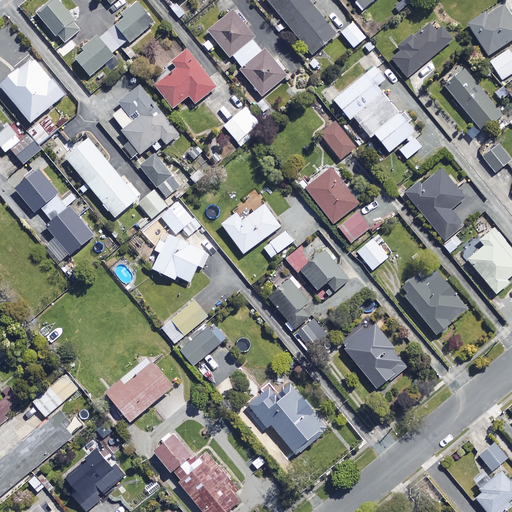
[(83,31),(58,0),(57,0),(38,15),(63,46),(83,31)]
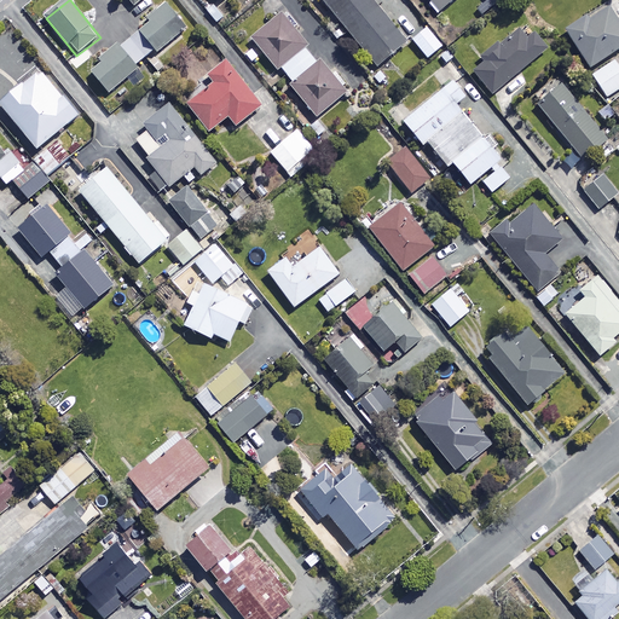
[(409,46),(369,0),(320,0),(380,70),(409,46)]
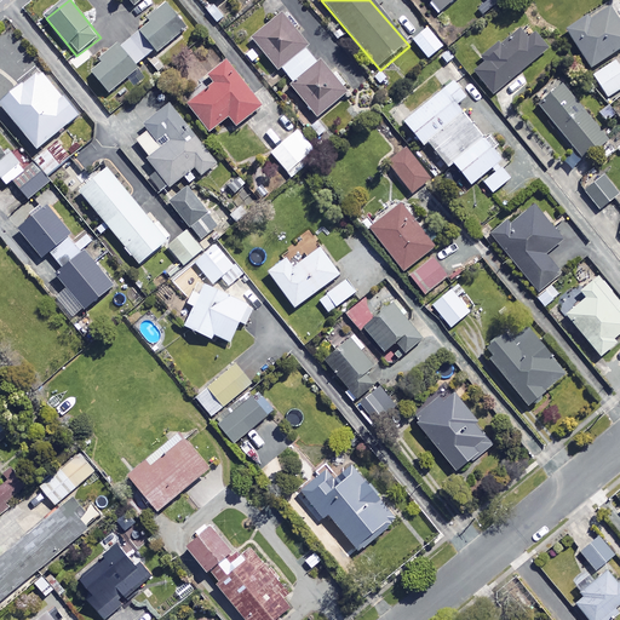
[(426,0),(441,16),(459,0),(426,0)]
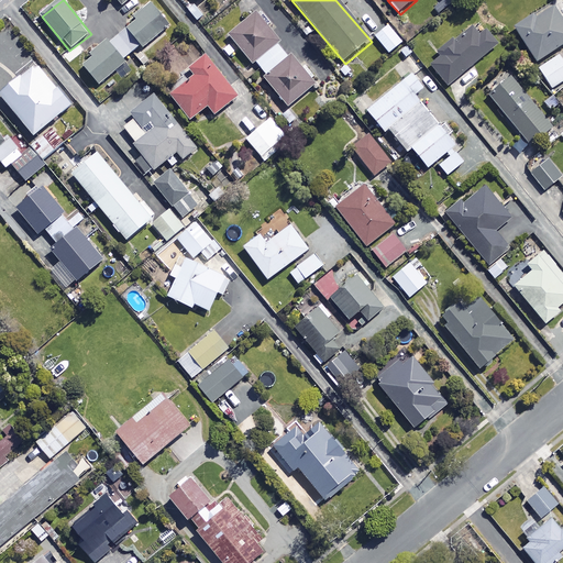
[(562,43),(562,24),(550,4),(514,26),(536,61),(562,43)]
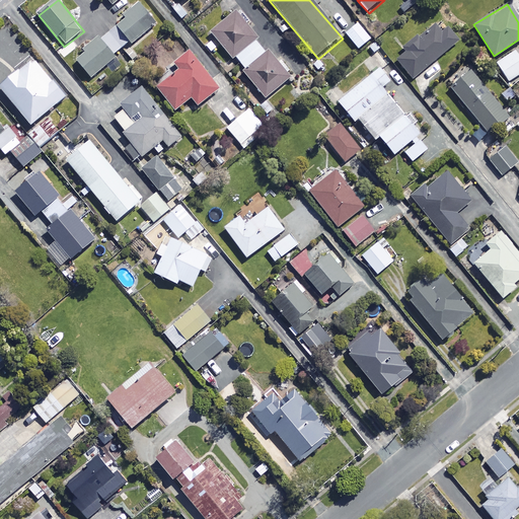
[(157,25),(141,5),(126,17),(128,20),(76,60),(91,79),(120,57),(119,56),(157,25)]
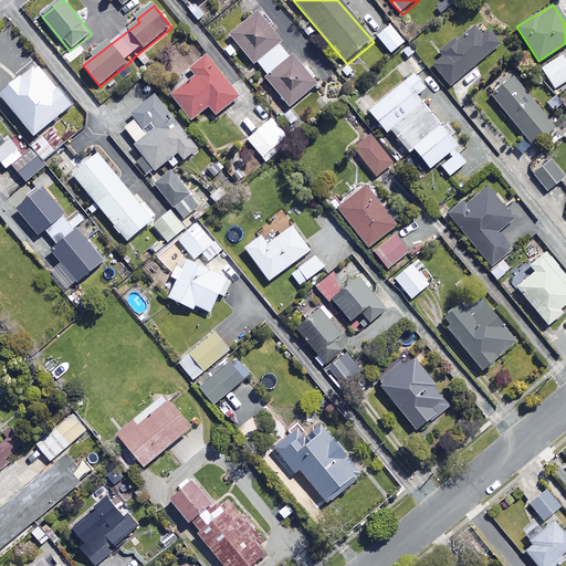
[(266,80),(292,109),(318,87),(295,59),(292,61),(281,48),(284,45),(260,16),(232,38),(257,66),(259,65),(269,77),(266,80)]
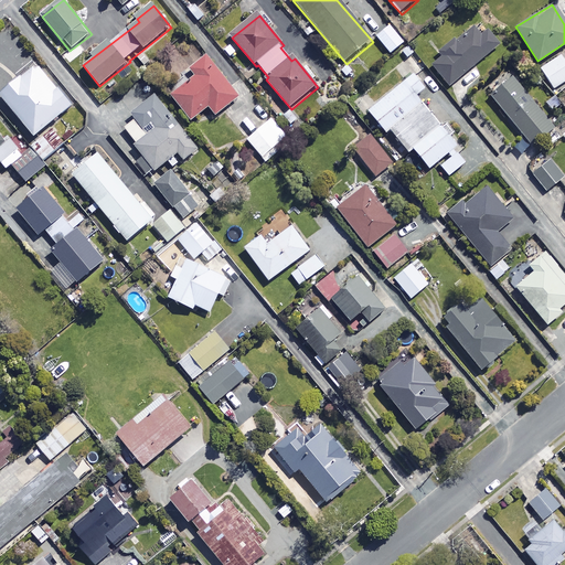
[(480,34),(473,25),(455,41),(452,39),(439,50),(443,54),(430,64),(448,85),(498,43),(486,29),(480,34)]
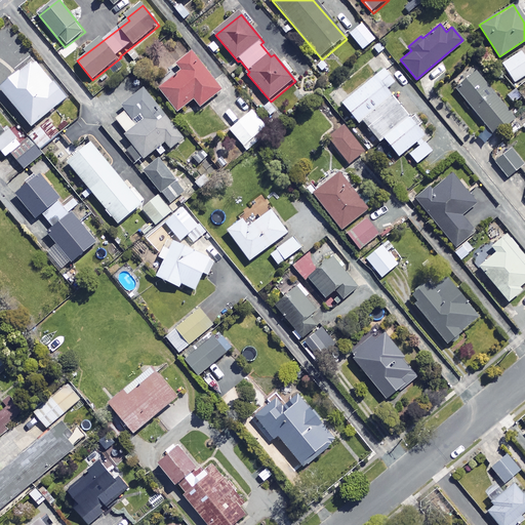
[(376,42),(362,25),(350,35),(364,52),(376,42)]
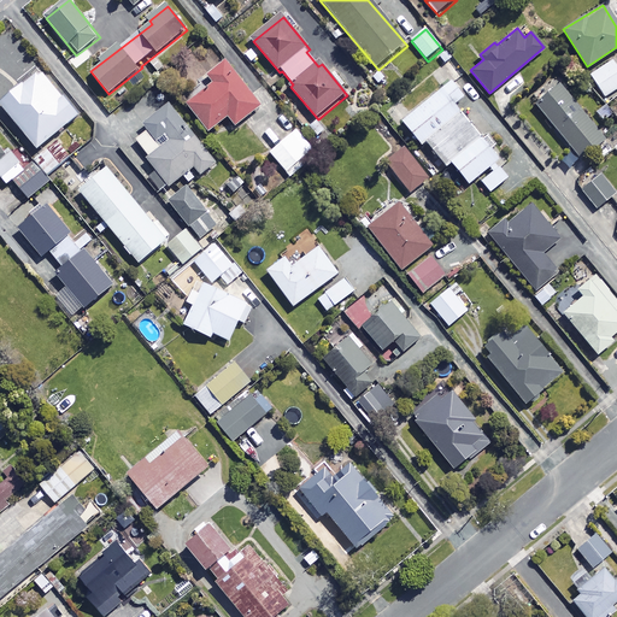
[(451,53),(440,60),(453,77),(463,70),(451,53)]
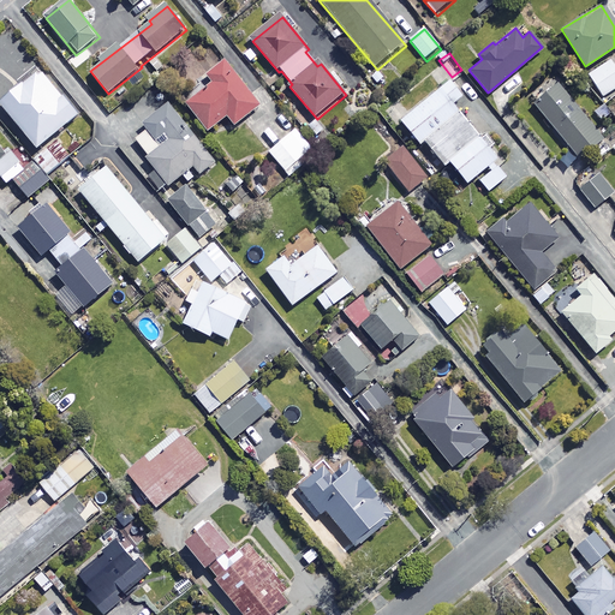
[(614,85),(614,69),(609,59),(586,72),(599,95),(614,85)]
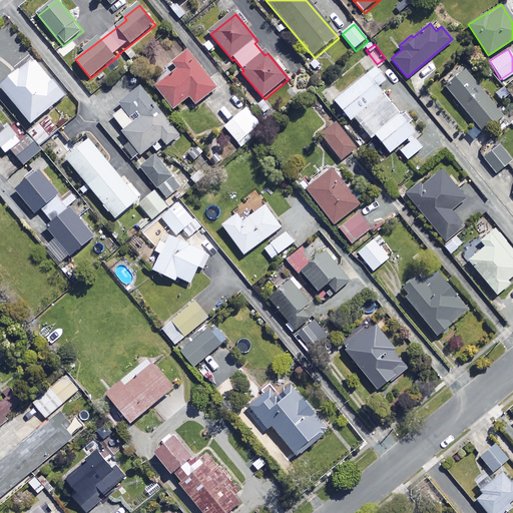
[(217,90),(189,53),(174,65),(179,72),(158,89),(175,112),(191,100),(196,106),(217,90)]
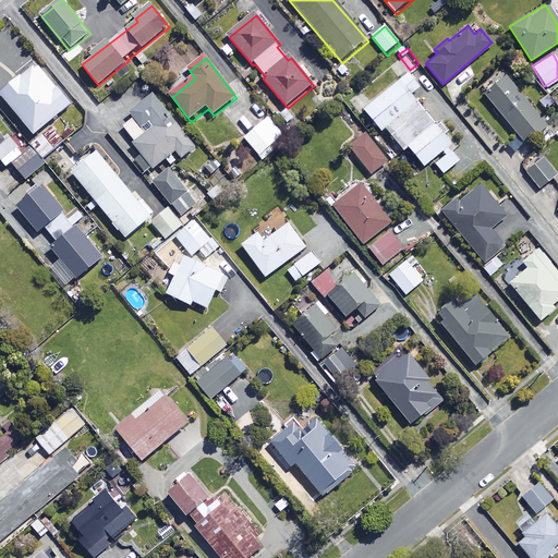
[(72,108),(39,68),(3,98),(36,138),(72,108)]
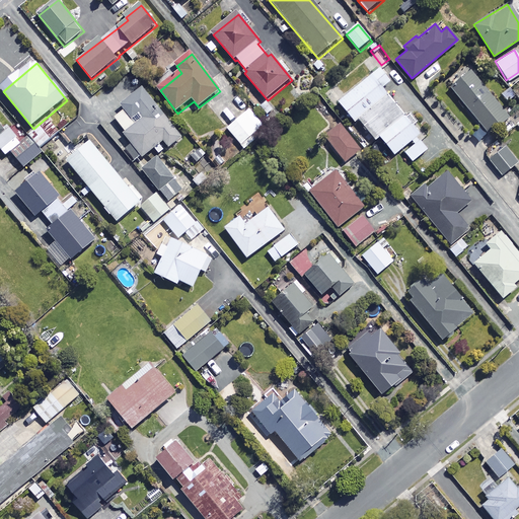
[(354,121),(357,118),(374,138),(379,134),(393,151),(418,132),(412,124),(417,120),(410,110),(404,115),(381,86),(389,79),(379,67),(338,99),(354,121)]
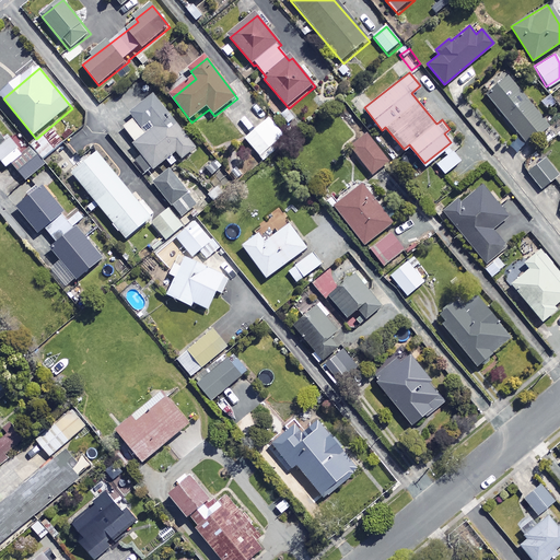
[(547,124),(508,73),(485,92),(524,141),(547,124)]
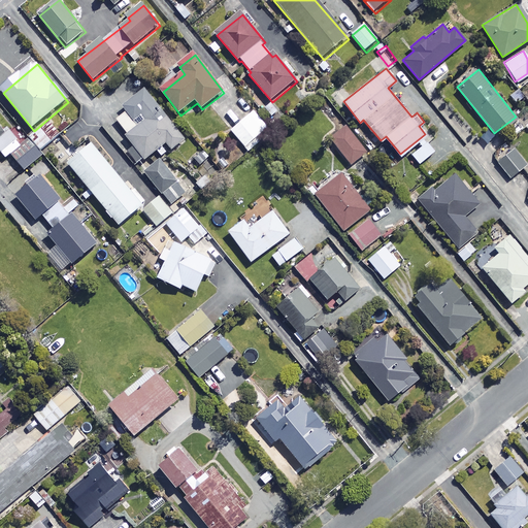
[(187,141),(147,91),(124,109),(128,114),(118,122),(136,145),(126,153),(138,168),(168,145),(173,152),(187,141)]
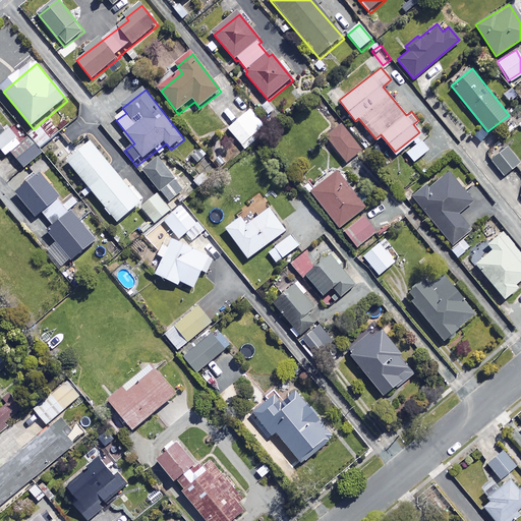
[(268,129),(250,111),(229,130),(245,150),(268,129)]
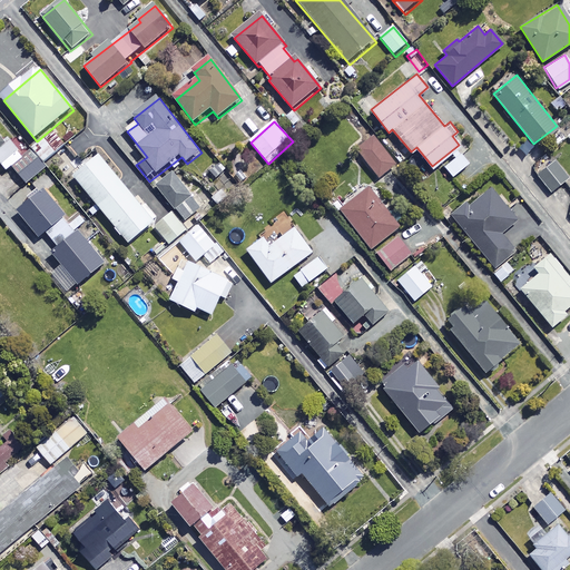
[(395,164),(372,134),(355,147),(377,177),(395,164)]
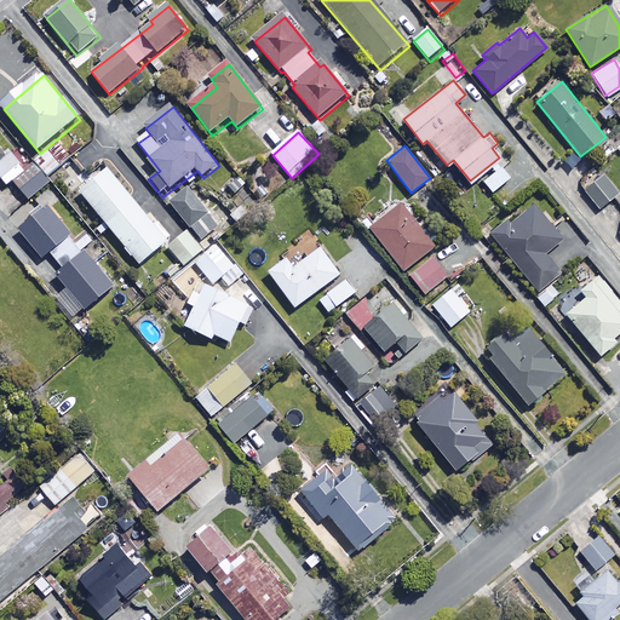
[(510,177),(498,162),(491,168),(493,171),(481,181),(483,183),(478,187),(487,195),(510,177)]
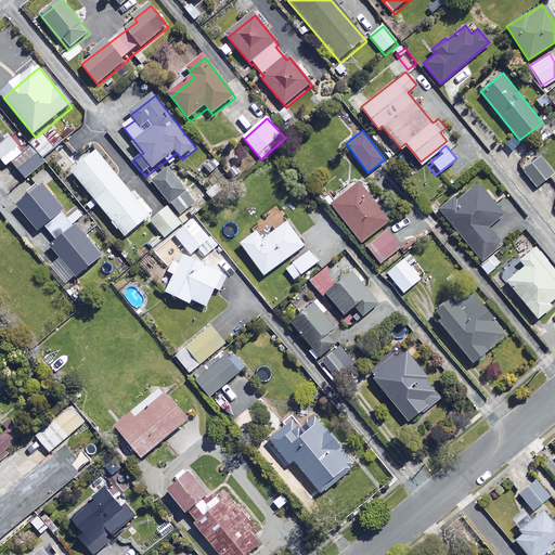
[(34,149),(14,166),(28,182),(48,165),(34,149)]
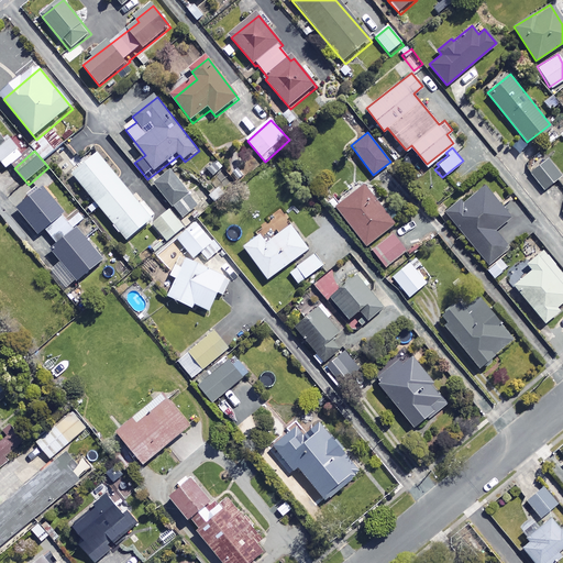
[(142,208),(100,156),(75,177),(129,243),(157,220),(145,205),(142,208)]
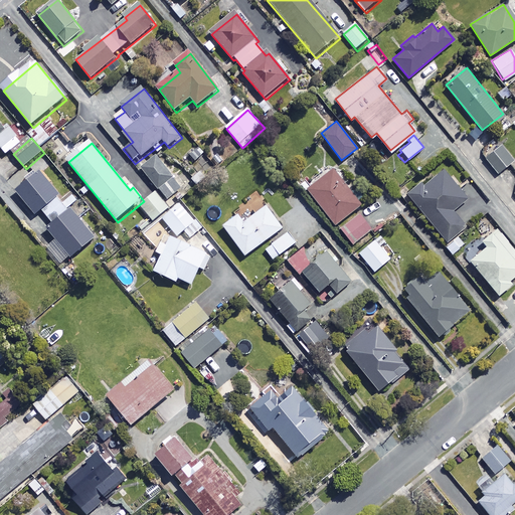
[(514,160),(501,144),(484,158),(497,174),(514,160)]
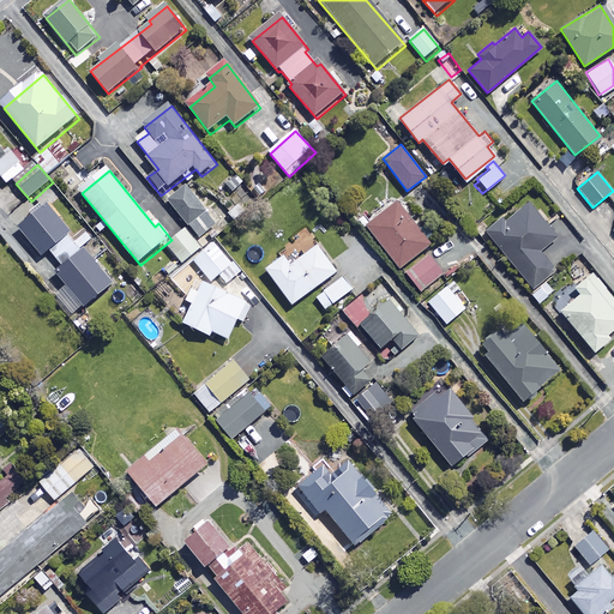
[(205,214),(188,188),(167,204),(185,228),(205,214)]
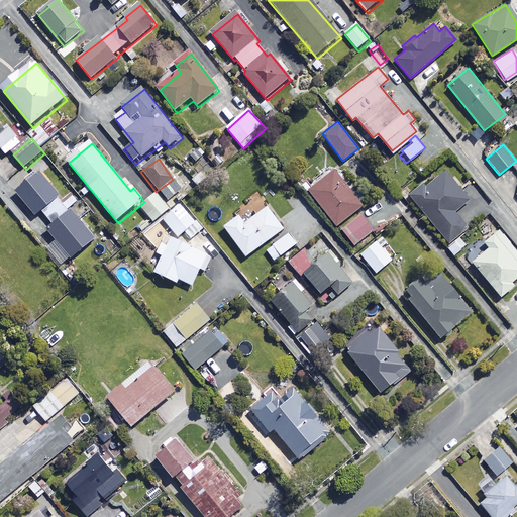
[(362,204),(333,168),(307,189),(335,224),(362,204)]
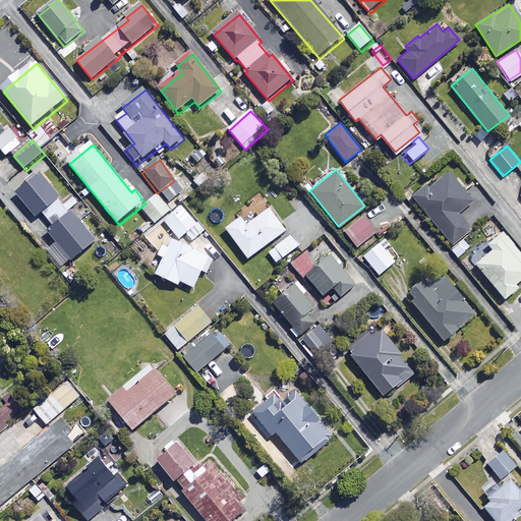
[(471,200),(448,171),(428,187),(426,184),(412,195),(451,244),(470,228),(458,212),(471,200)]
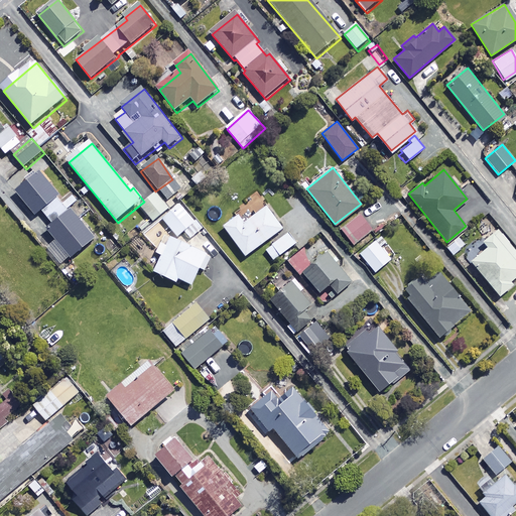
[(60,199),(41,175),(18,195),(36,219),(60,199)]
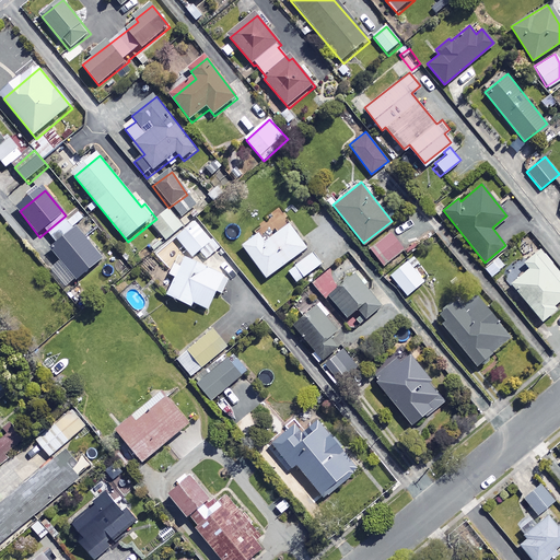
[(189,197),(174,209),(183,219),(198,207),(189,197)]
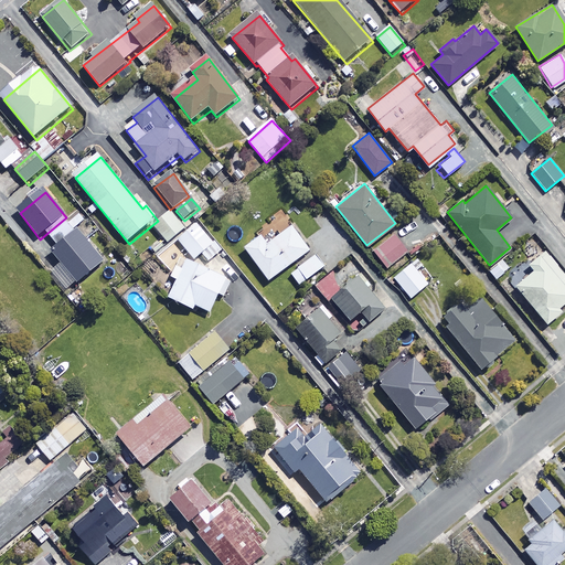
[(187,232),(170,212),(153,225),(170,245),(187,232)]
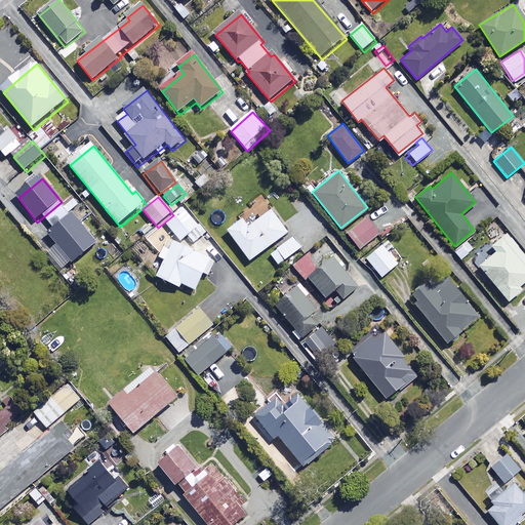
[(207,234),(184,207),(165,225),(182,243),(189,237),(196,244),(207,234)]
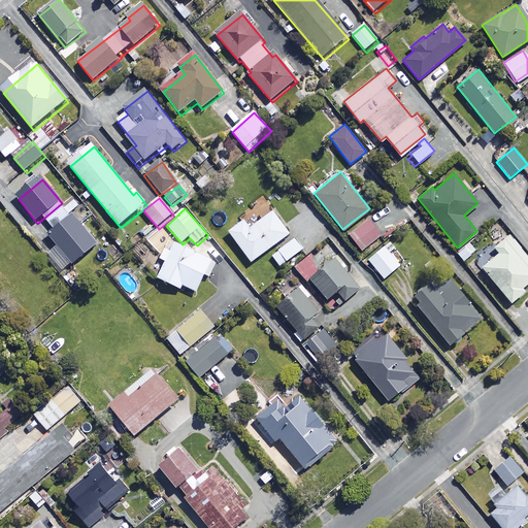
[(289,232),(271,209),(249,226),(242,218),(227,229),(250,260),(289,232)]
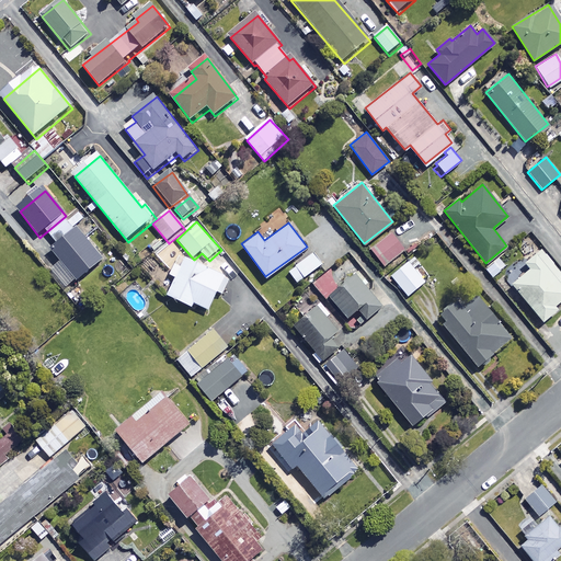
[(105,262),(79,230),(53,252),(80,284),(105,262)]
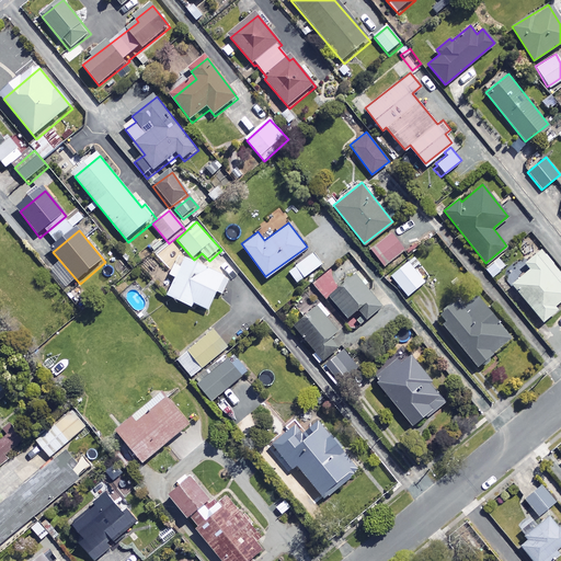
[(404,249),(390,231),(369,248),(384,265),(404,249)]
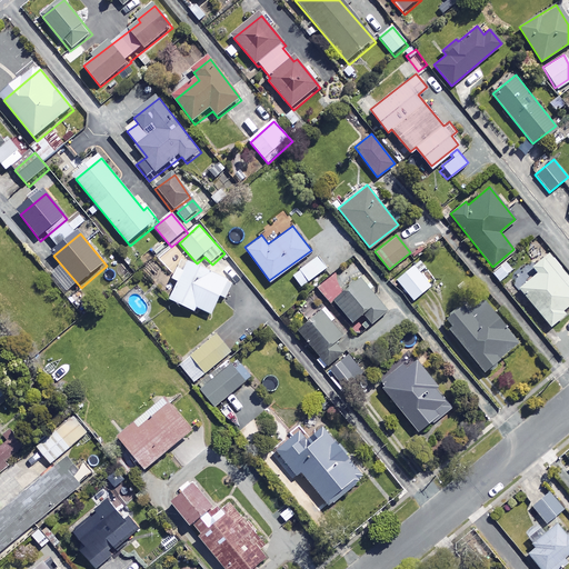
[(568,302),(568,279),(547,253),(531,266),(536,271),(518,287),(549,326),(565,313),(561,309),(568,302)]
